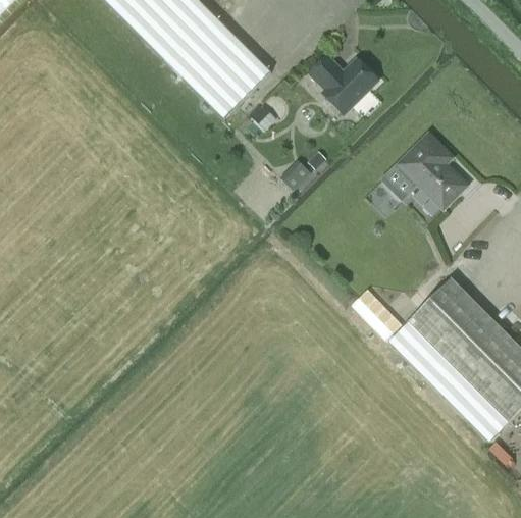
[(0,0),(0,13),(12,0),(0,0)]
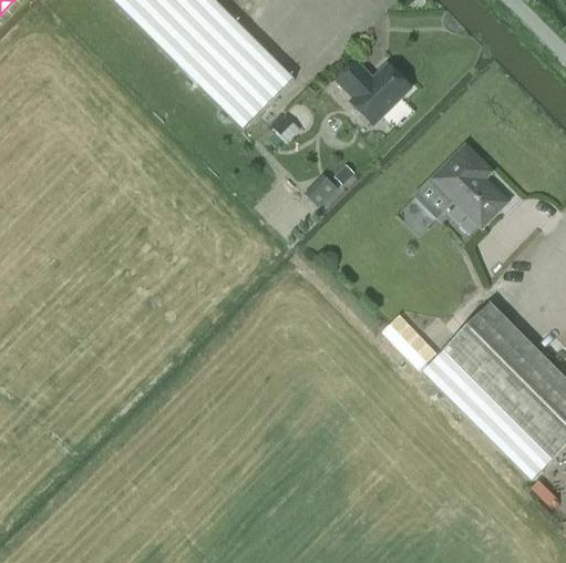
[(113,0),(164,50),(201,86),(244,130),(295,78),(267,50),(253,36),(216,0),(113,0)]
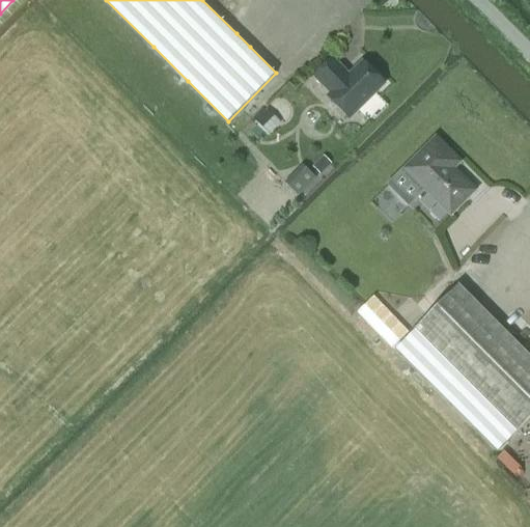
[(328,93),(350,116),(385,81),(363,59),(347,75),(341,70),(343,66),(334,56),(315,75),(331,90),(328,93)]
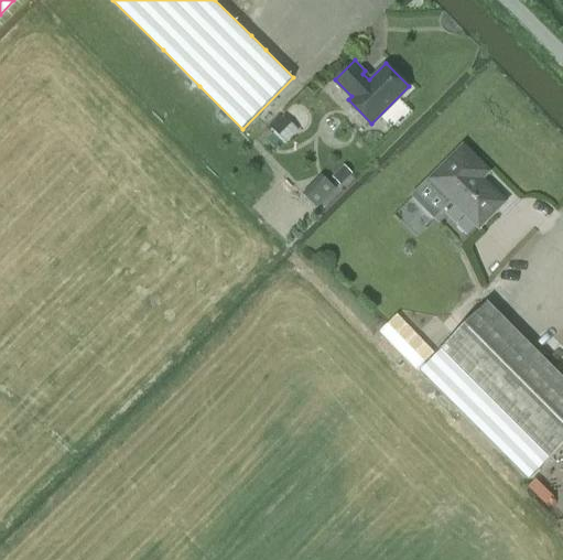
[(273,127),(287,140),(299,128),(285,115),(273,127)]
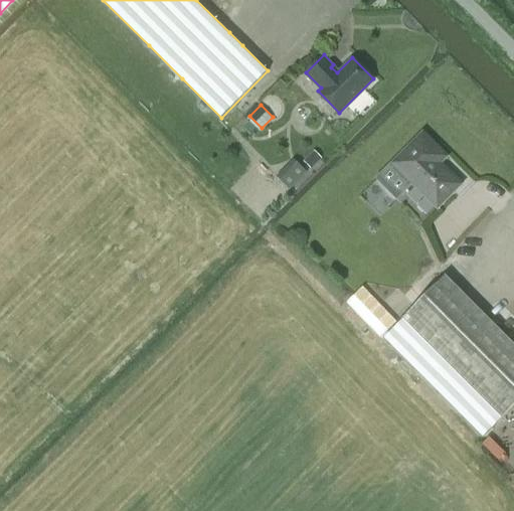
[(392,162),(377,177),(397,197),(412,182),(438,207),(462,182),(441,162),(448,155),(423,130),(392,162)]
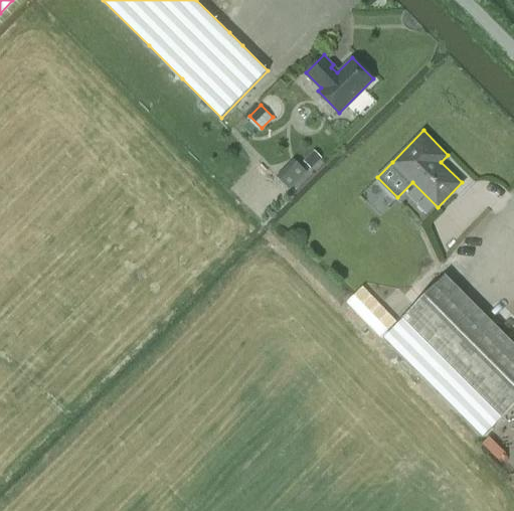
[(311,174),(297,160),(279,178),(294,192),(311,174)]
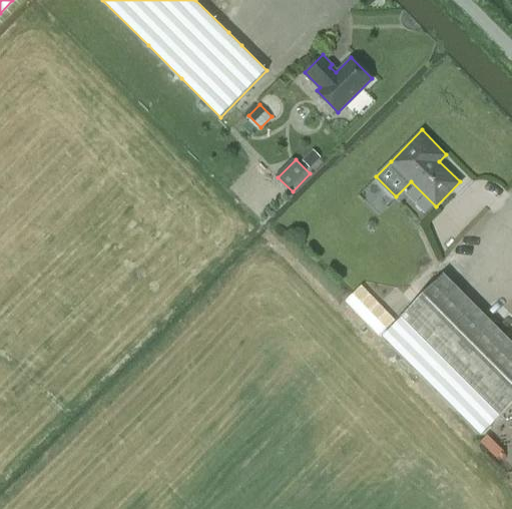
[(482,434),(511,403),(511,341),(443,273),(382,334),(482,434)]
